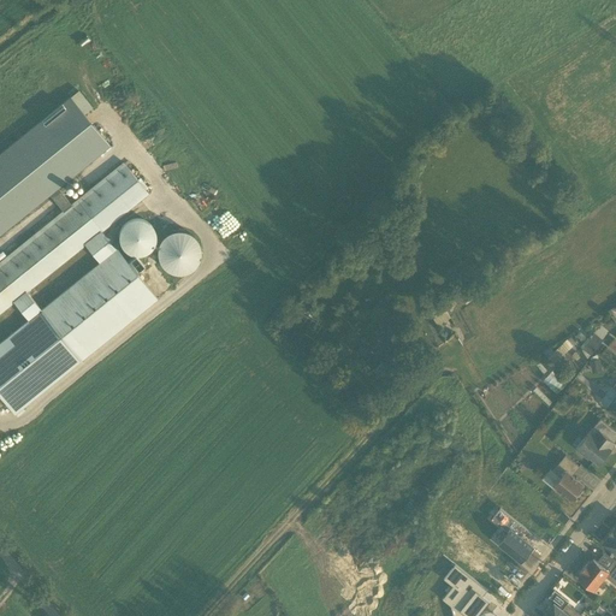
[(0,234),(49,195),(58,188),(110,146),(70,96),(0,153),(0,234)]
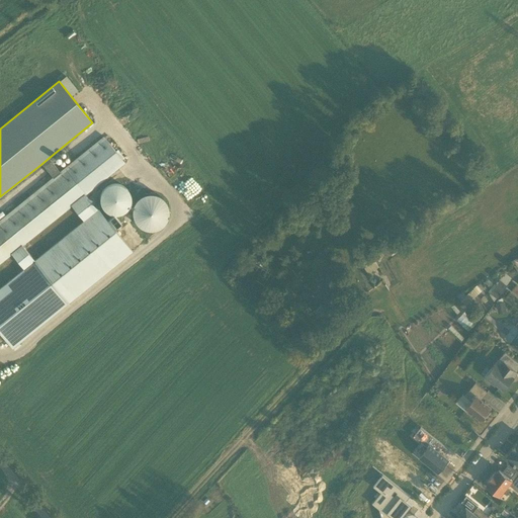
[(94,212),(81,197),(124,162),(103,137),(60,172),(49,158),(41,164),(53,178),(0,220),(0,262),(11,254),(23,269),(0,288),(0,331),(10,344),(9,345),(11,348),(132,251),(98,209),(94,212)]
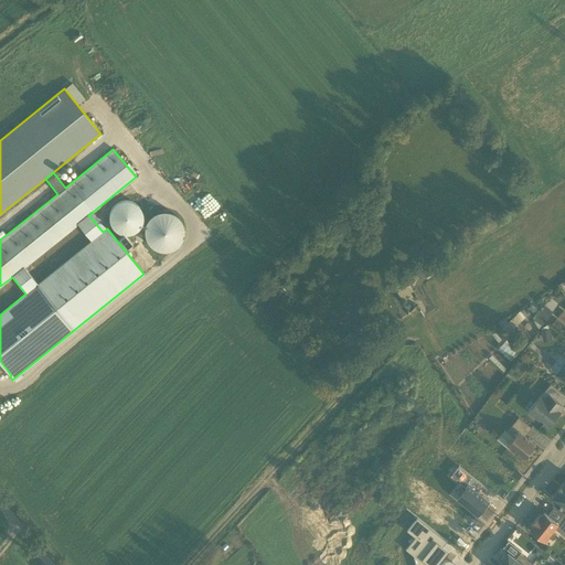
[(120,236),(142,225),(130,198),(107,209),(120,236)]
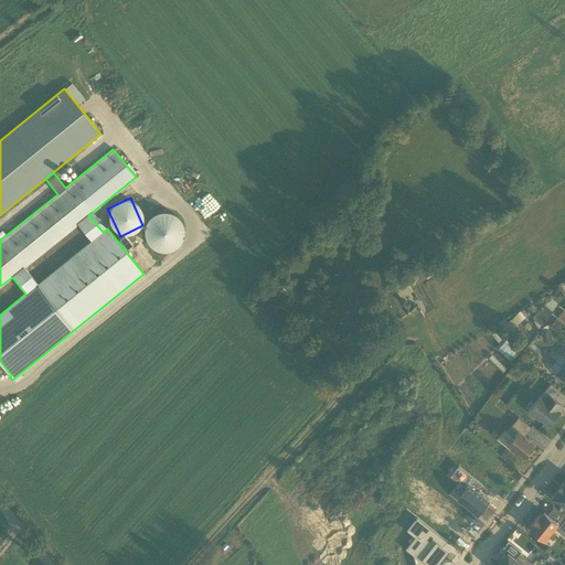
[(161,254),(188,233),(164,205),(139,226),(161,254)]
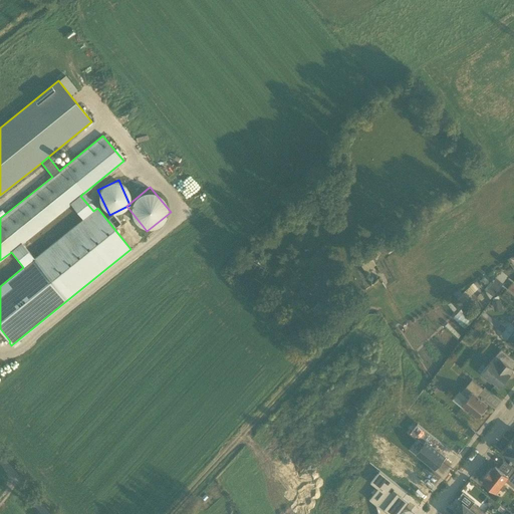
[(357,258),(361,265),(375,256),(371,250),(357,258)]
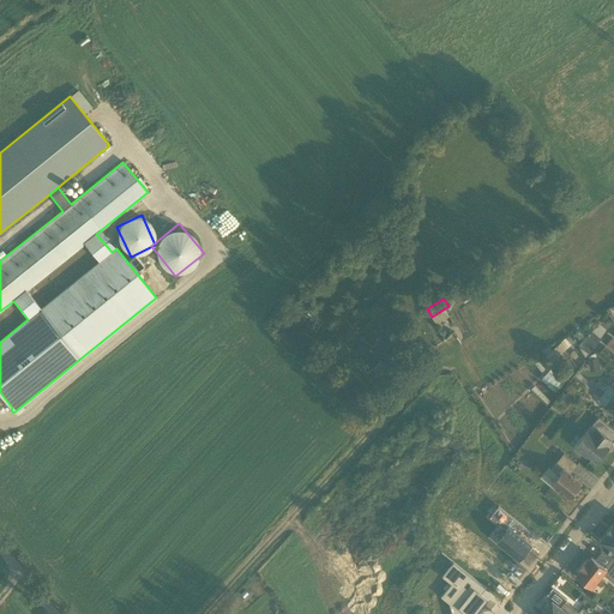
[(581,347),(589,353),(601,337),(593,331),(581,347)]
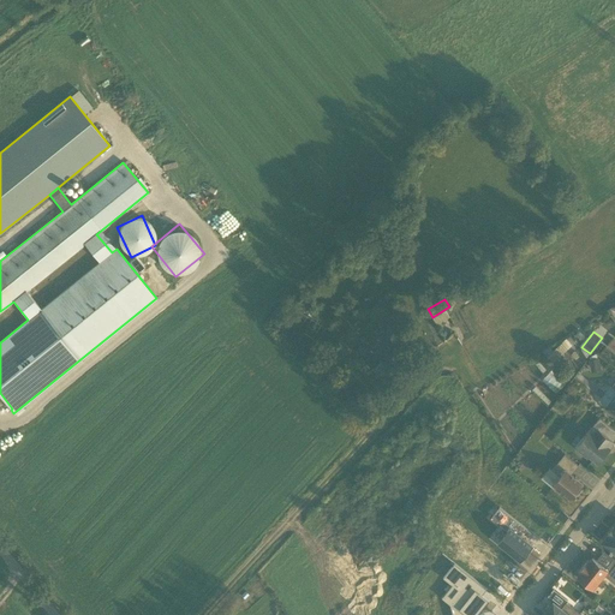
[(553,351),(559,357),(571,346),(566,341),(562,345),(561,344),(553,351)]
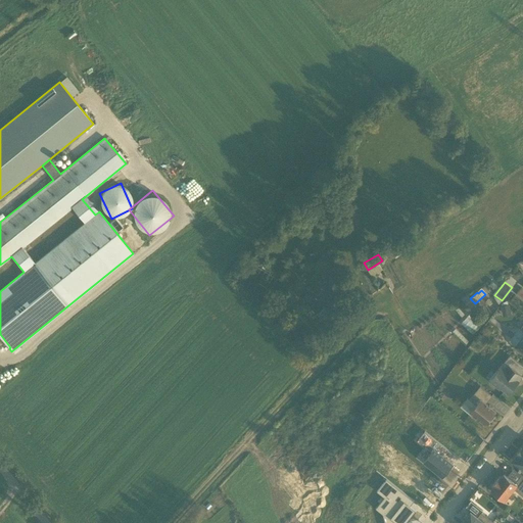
[(503,305),(501,305),(503,314),(511,313),(510,304),(509,304),(503,305)]
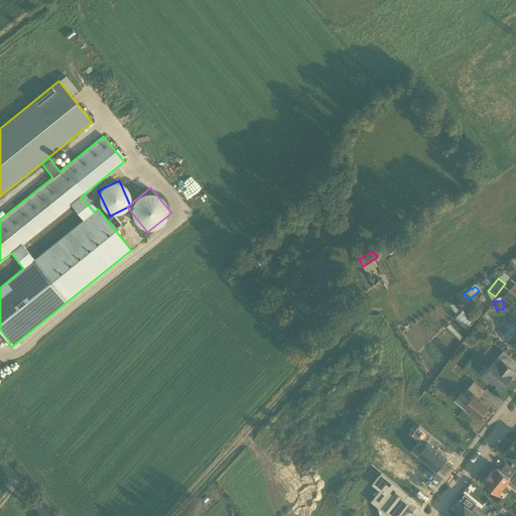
[(477,340),(481,334),(476,330),(471,335),(477,340)]
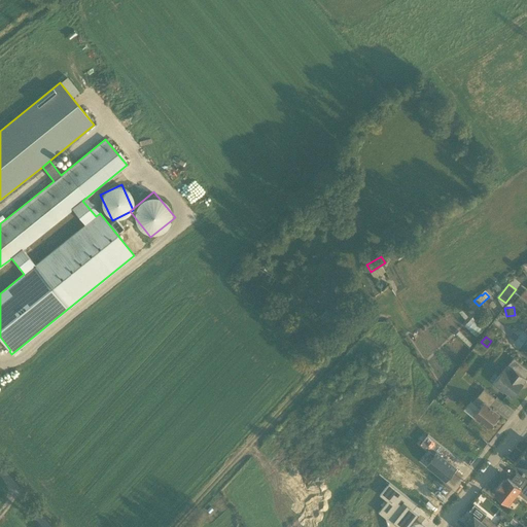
[(504,390),(513,397),(524,384),(522,383),(526,378),(524,377),(526,373),(526,367),(514,358),(504,370),(504,369),(493,383),(503,392),(504,390)]
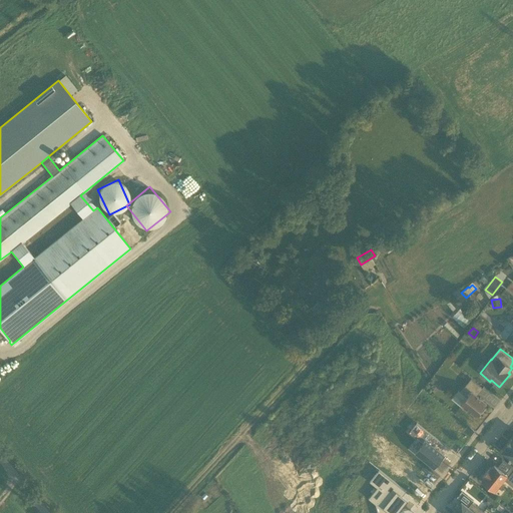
[(483,407),(486,403),(477,396),(483,389),(471,379),(461,392),(468,398),(461,407),(466,411),(468,409),(476,416),(479,412),(480,414),(480,415),(486,408),(485,407),(485,408),(483,407)]
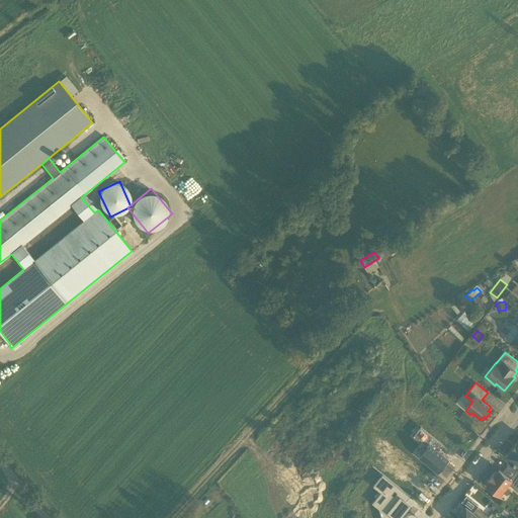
[(421,427),(413,436),(424,444),(423,445),(426,448),(420,457),(438,472),(448,459),(439,452),(444,445),(421,427)]
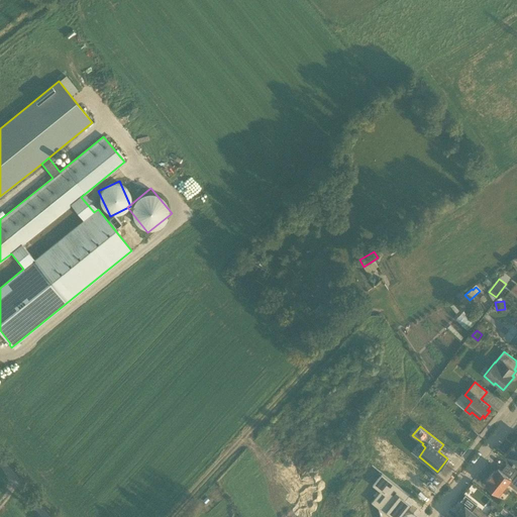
[(516,441),(516,443),(515,442),(515,443),(515,444),(512,447),(511,447),(512,448),(507,455),(514,460),(513,461),(514,462),(515,461),(516,462),(516,441)]
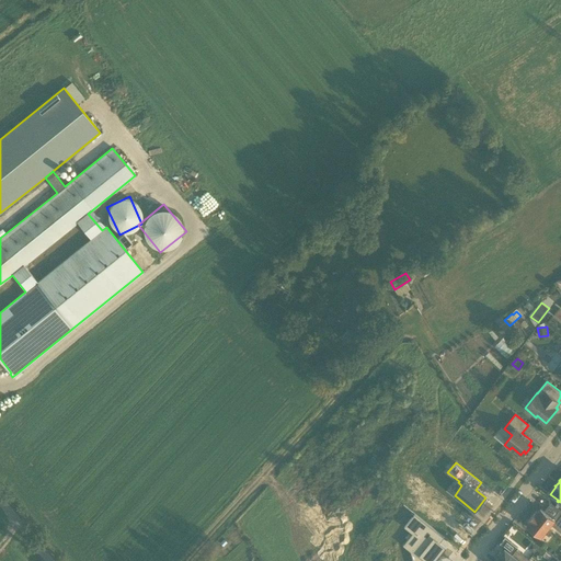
[(537,511),(534,513),(527,522),(529,523),(527,526),(541,537),(551,525),(560,531),(560,511),(559,510),(552,518),(540,508),(538,512),(537,511)]
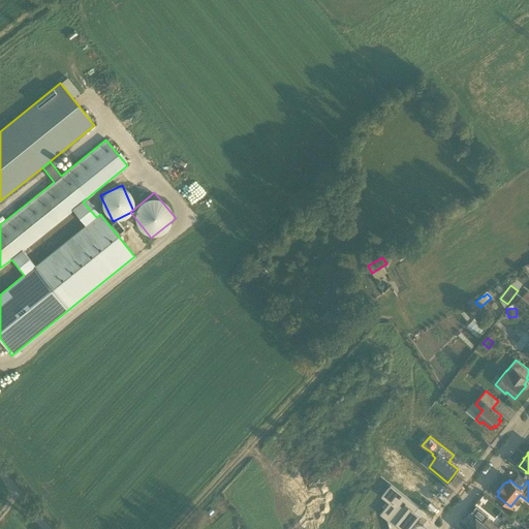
[(394,487),(384,498),(399,510),(390,520),(399,527),(396,528),(411,528),(417,523),(418,524),(422,522),(416,518),(424,510),(394,487)]
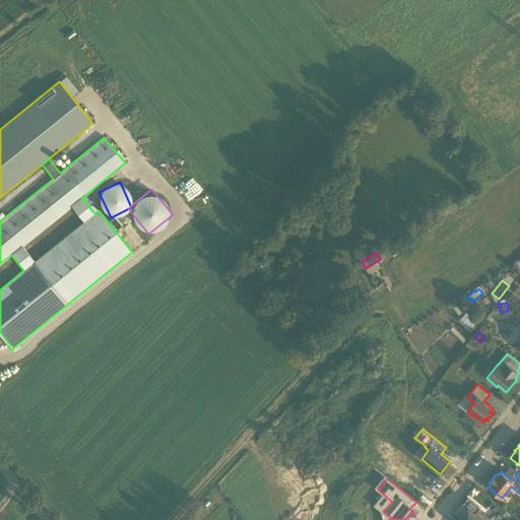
[(494,503),(490,508),(495,512),(499,507),(494,503)]
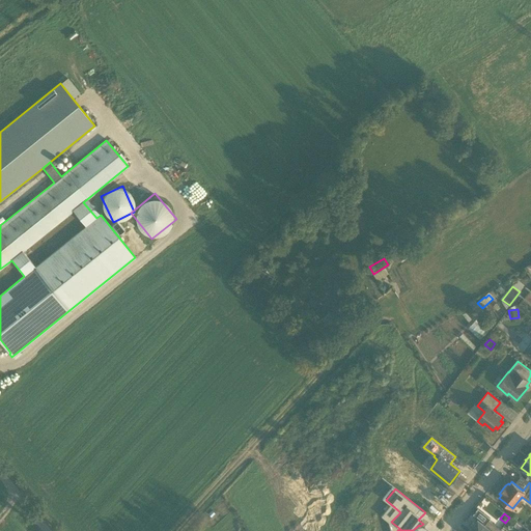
[(500,530),(501,530),(488,520),(484,525),(478,520),(478,521),(471,515),(465,524),(471,529),(469,530),(500,530)]
